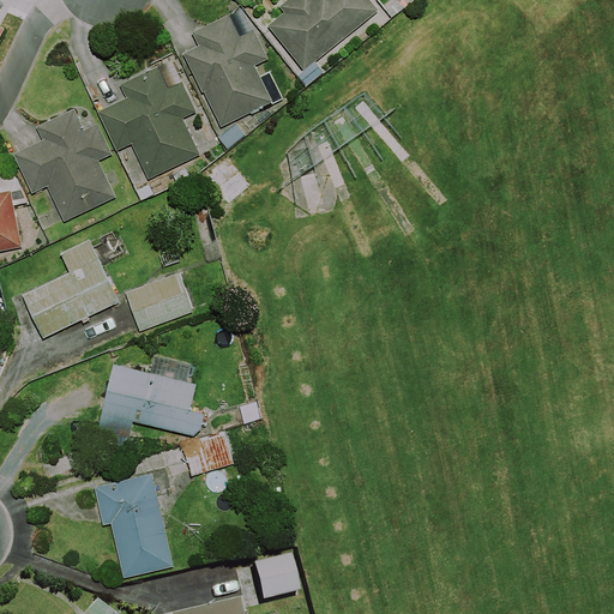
[(379,11),(369,0),(286,0),(278,6),(284,13),(269,26),(305,71),(379,11)]
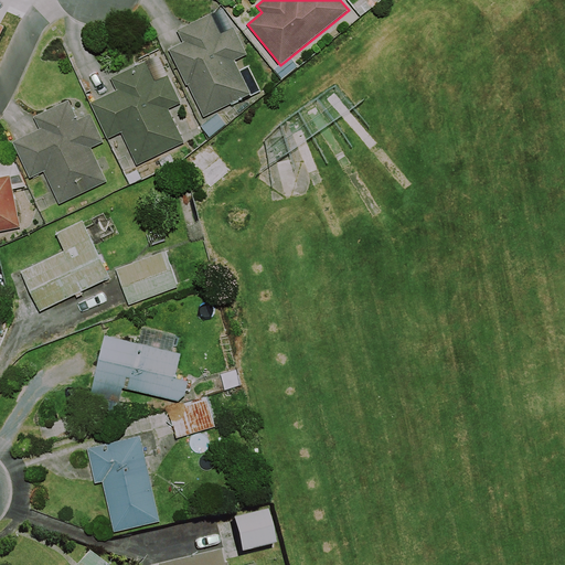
[(221,33),(211,13),(177,30),(183,42),(169,49),(187,85),(188,85),(204,117),(252,94),(235,61),(247,54),(234,28),(221,33)]
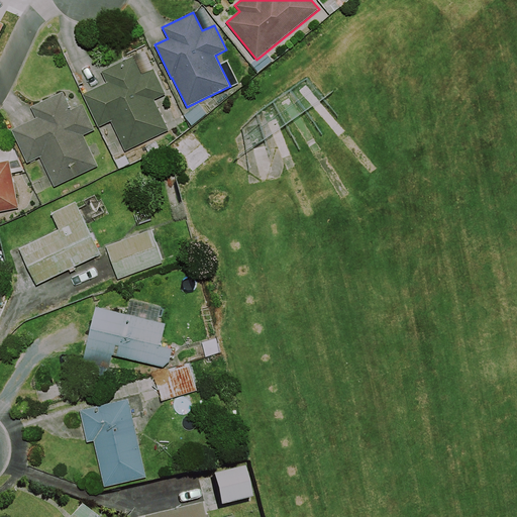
[(141,74),(133,57),(103,71),(108,83),(83,95),(98,127),(111,121),(125,150),(169,130),(154,100),(166,95),(153,69),(141,74)]
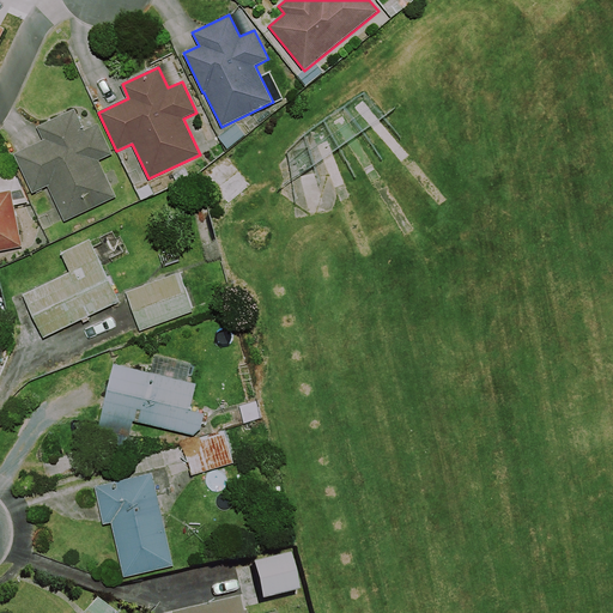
[(84,129),(74,109),(37,126),(43,140),(13,153),(31,194),(48,187),(64,222),(116,198),(99,161),(111,155),(97,123),(84,129)]
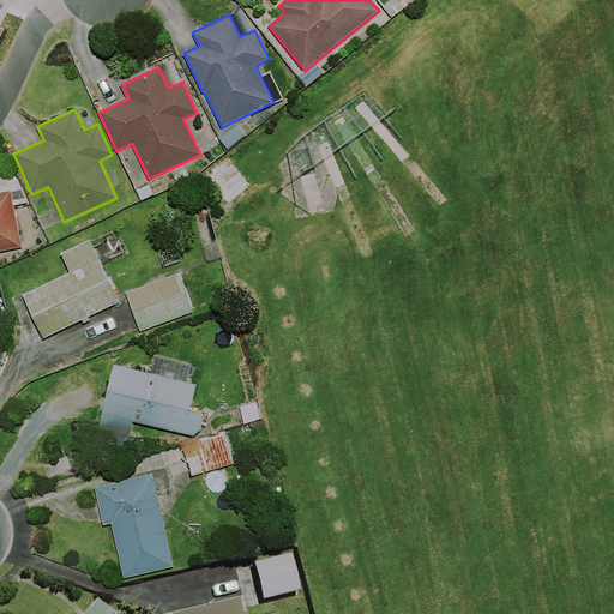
[(236,124),(218,138),(228,149),(246,136),(236,124)]
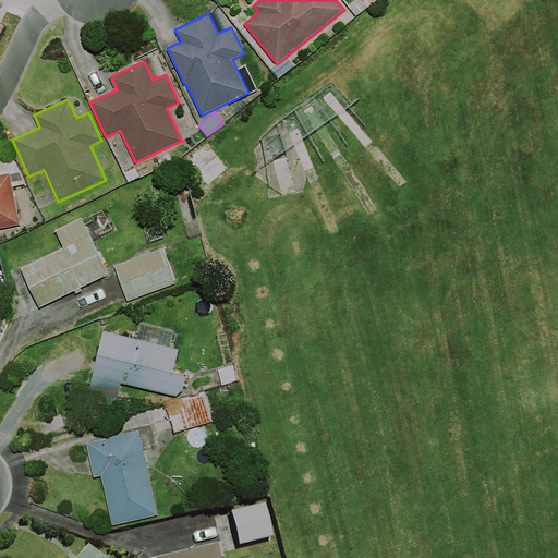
[(226,171),(202,143),(182,160),(205,187),(226,171)]
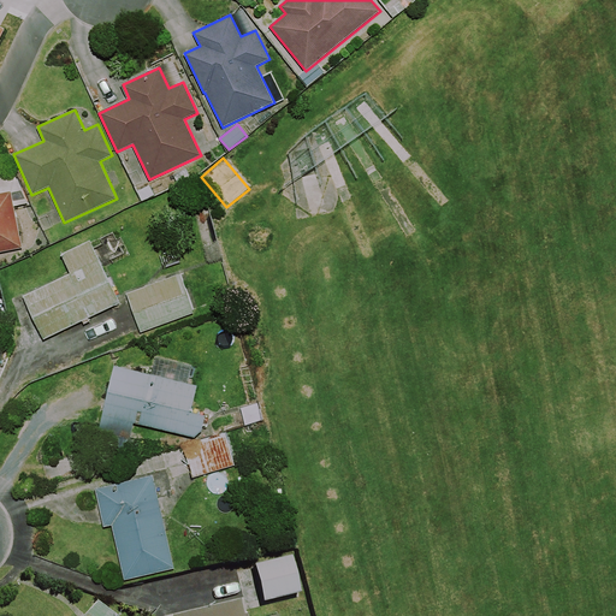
[(0,193),(0,252),(23,248),(11,191),(0,193)]
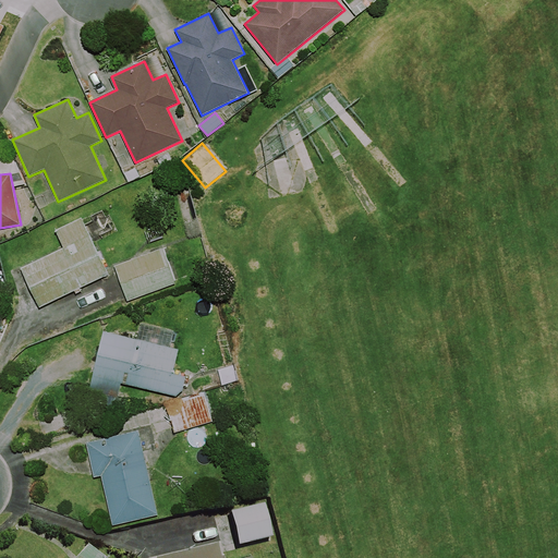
[(109,275),(82,218),(56,231),(63,247),(20,268),(39,308),(109,275)]
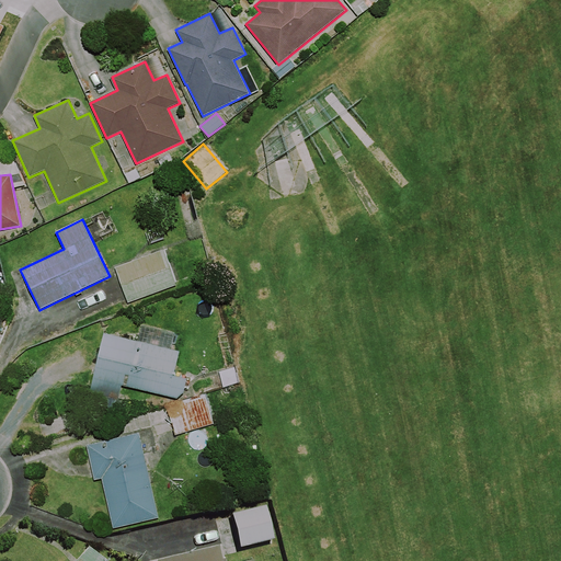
[(178,285),(163,249),(114,267),(128,304),(178,285)]
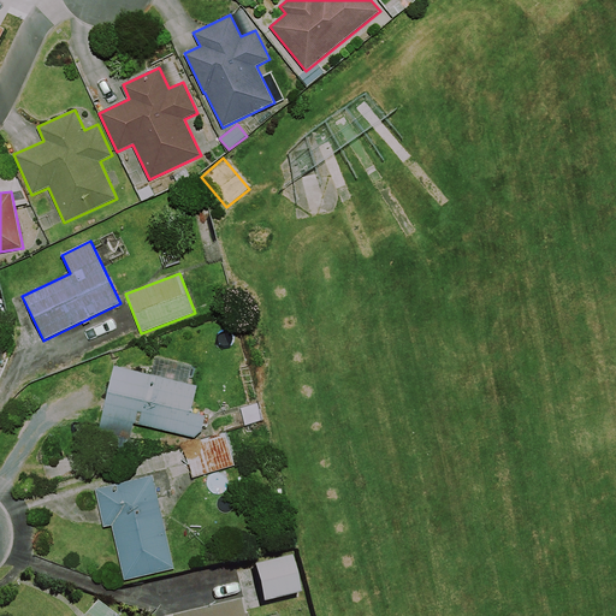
[(153,357),(149,374),(114,366),(100,428),(131,436),(134,424),(195,438),(202,432),(206,415),(191,412),(197,385),(187,383),(191,366),(153,357)]
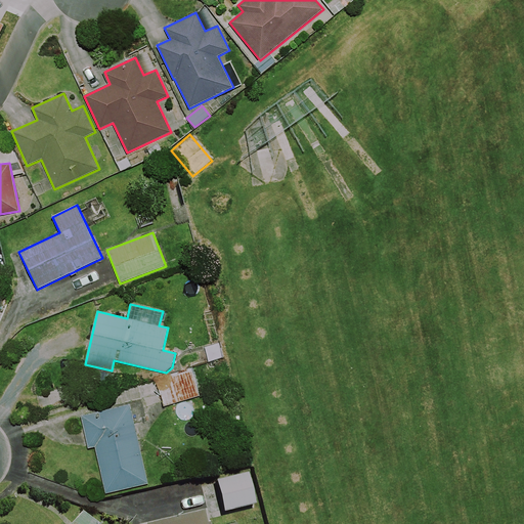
[(156,379),(164,407),(201,396),(191,367),(156,379)]
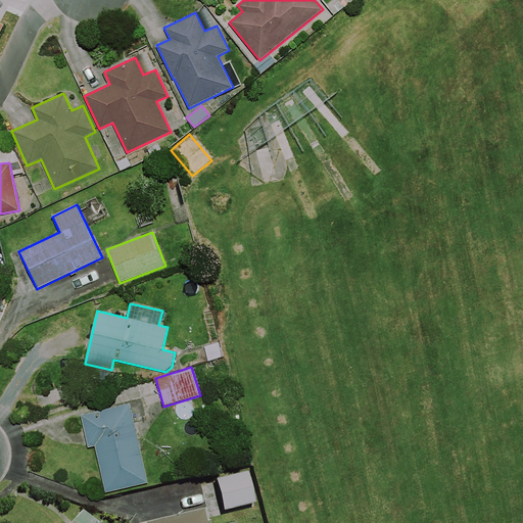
[(148,483),(130,403),(81,415),(89,448),(95,446),(105,493),(148,483)]
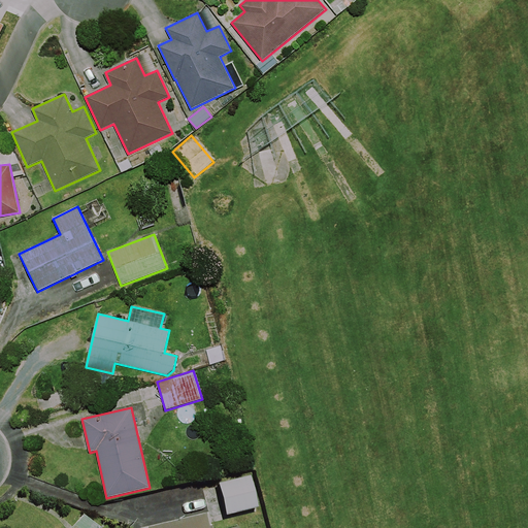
[(253,509),(245,477),(213,485),(221,517),(253,509)]
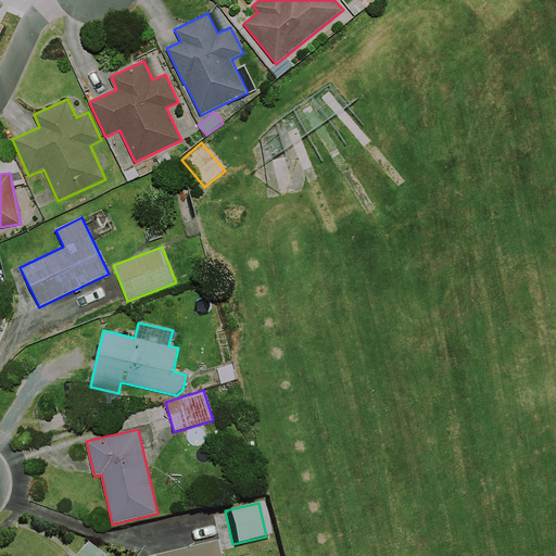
[(95,555),(80,543),(68,555),(95,555)]
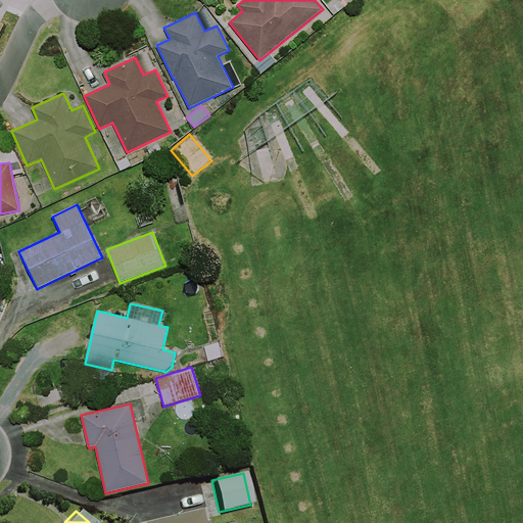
[(200,522),(197,512),(146,522),(203,522),(200,522)]
